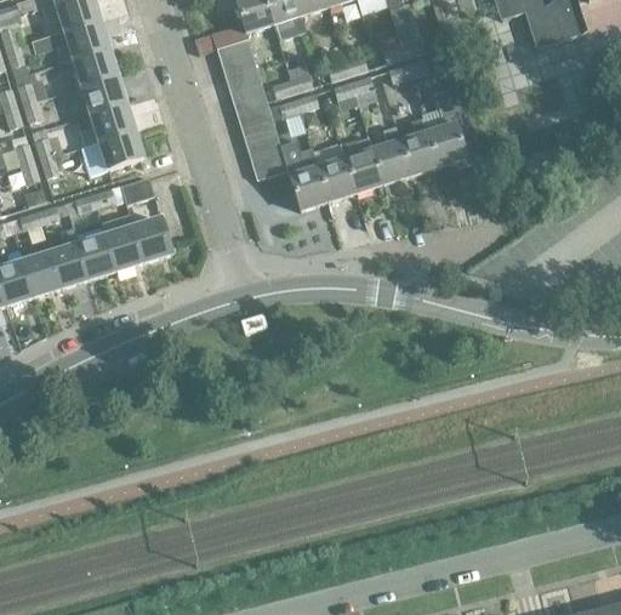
[(64,32),(100,21),(92,0),(20,0),(0,6),(0,30),(13,27),(15,27),(15,23),(21,22),(20,15),(41,7),(46,21),(60,17),(64,32)]
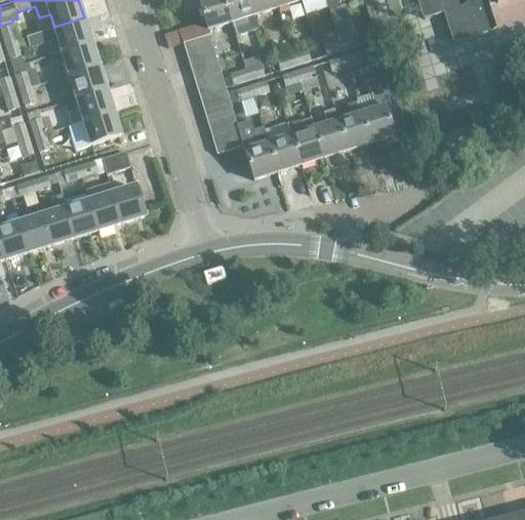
[(84,14),(108,6),(106,0),(79,0),(84,14)]
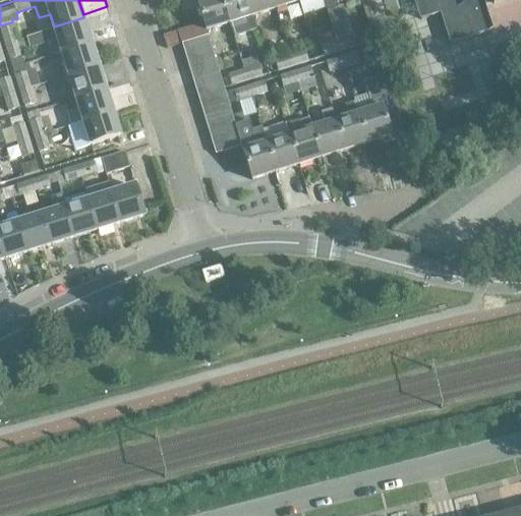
[(233,30),(223,0),(197,0),(206,27),(209,26),(212,37),(233,30)]
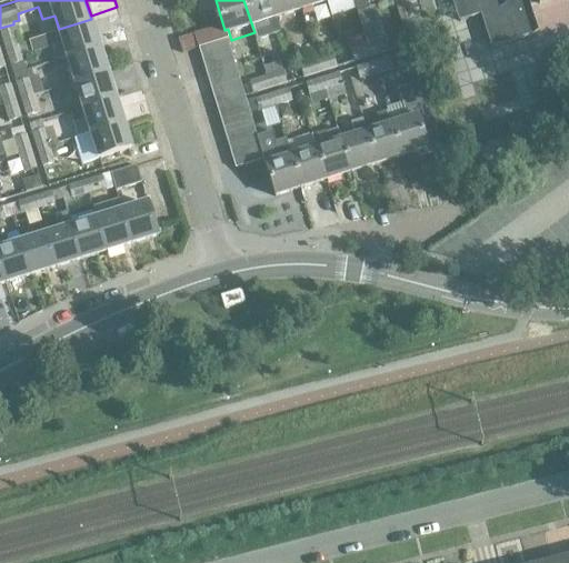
[(276,14),(271,0),(243,0),(255,32),(266,29),(262,18),(276,14)]
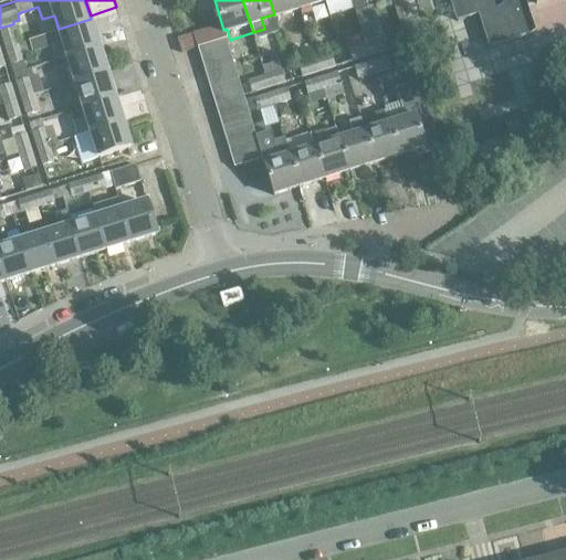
[(300,7),(297,0),(270,0),(274,14),(300,7)]
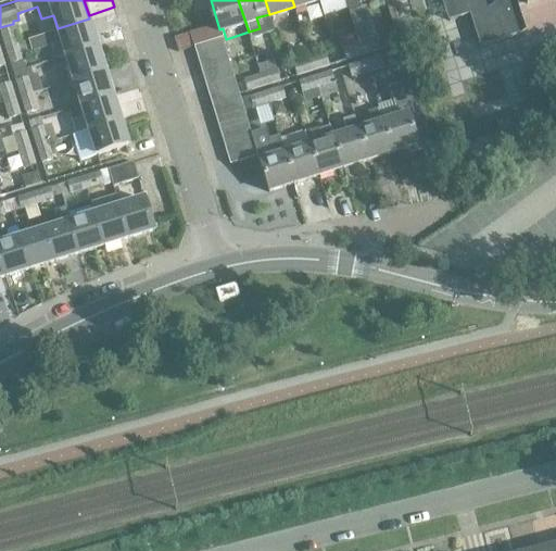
[(345,0),(349,9),(359,4),(358,0),(345,0)]
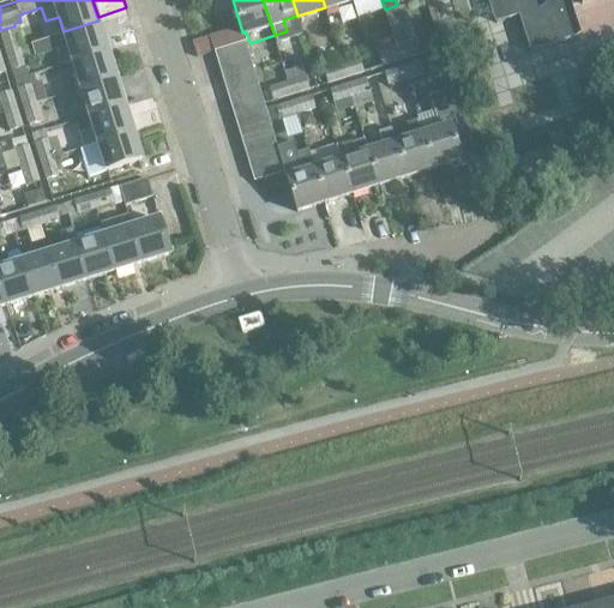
[(493,0),(499,17),(522,10),(534,46),(583,30),(573,0),(493,0)]
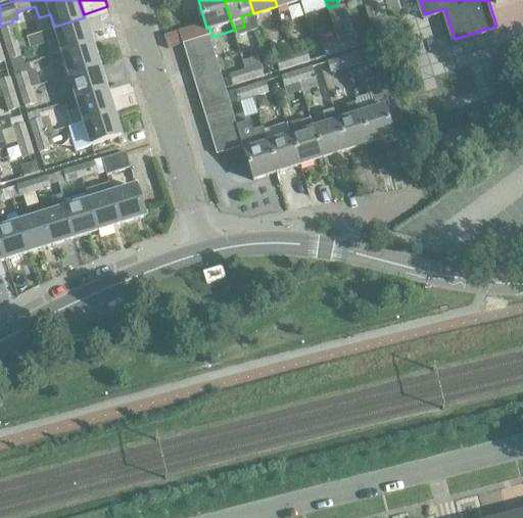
[(84,17),(54,27),(27,35),(30,46),(58,37),(61,49),(91,40),(84,17)]
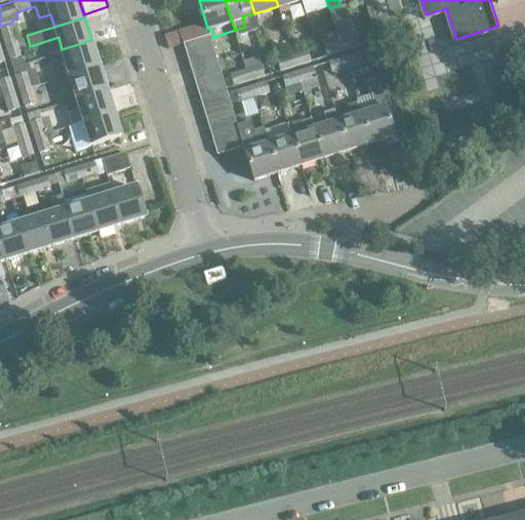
[(0,27),(5,42),(16,38),(11,23),(0,26),(0,27)]
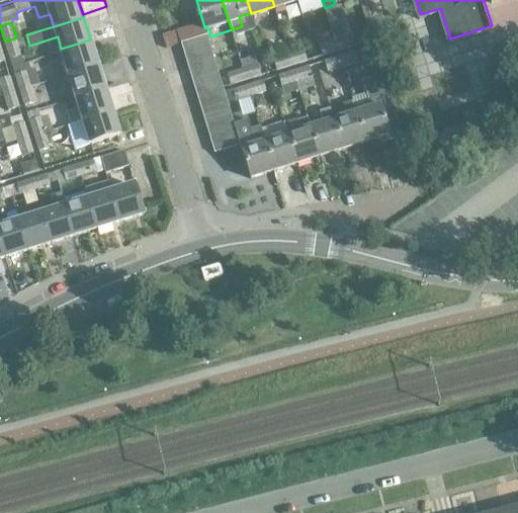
[(184,53),(208,45),(203,31),(179,39),(184,53)]
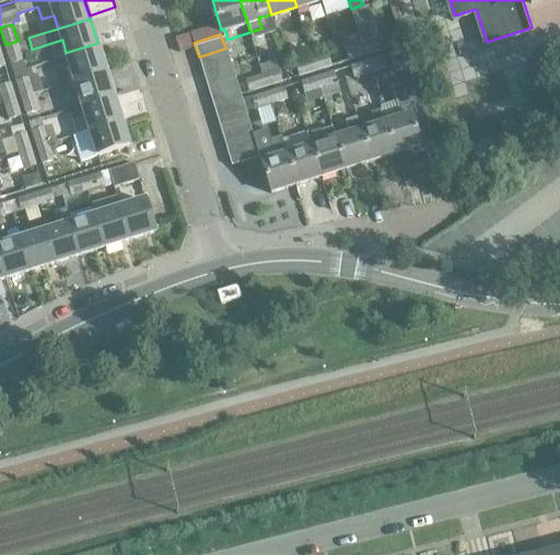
[(376,34),(361,39),(364,53),(381,47),(376,34)]
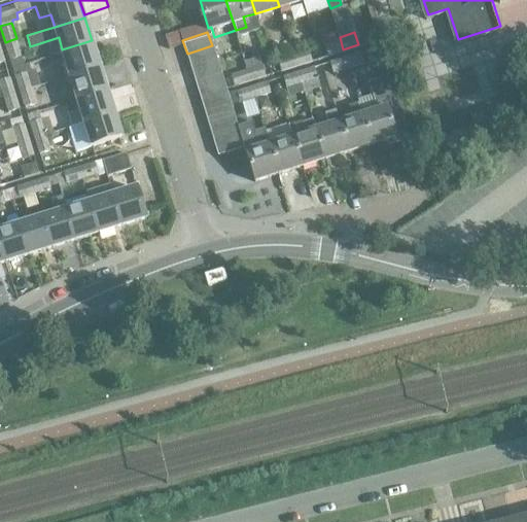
[(327,55),(343,49),(340,37),(323,42),(327,55)]
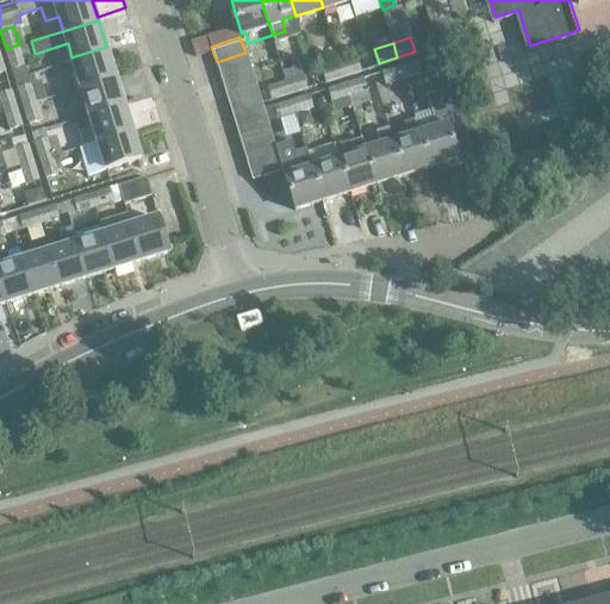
[(19,44),(6,49),(11,67),(24,63),(19,44)]
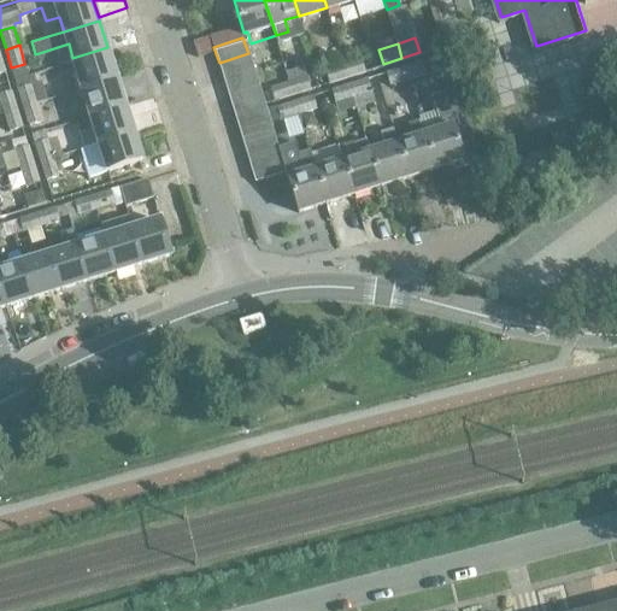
[(107,47),(72,58),(81,86),(116,75),(107,47)]
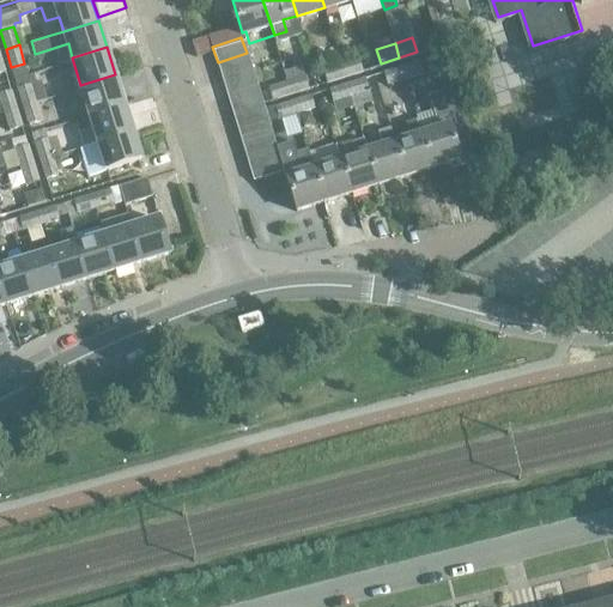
[(247,53),(218,62),(222,77),(250,67),(247,53)]
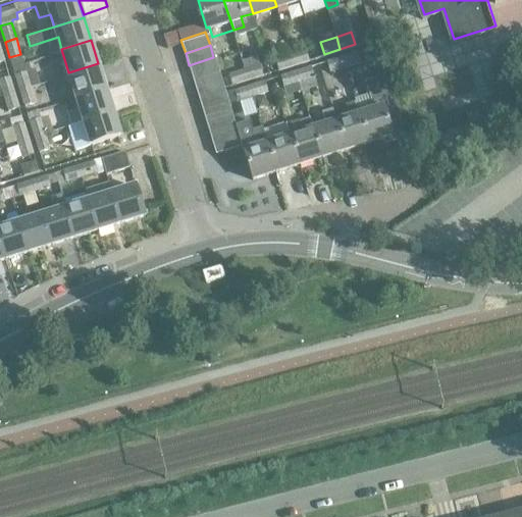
[(305,46),(291,51),(294,63),(309,58),(305,46)]
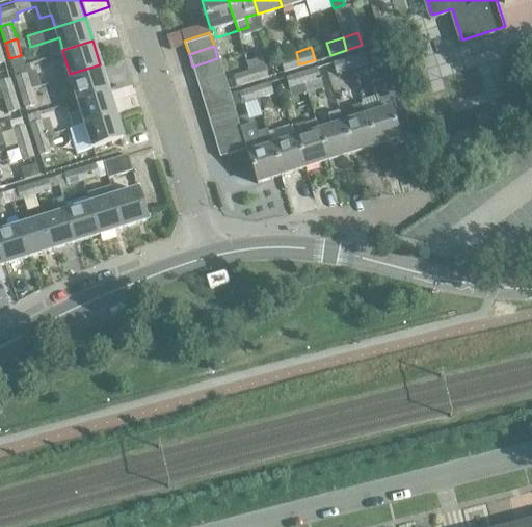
[(519,47),(510,50),(515,69),(525,66),(519,47)]
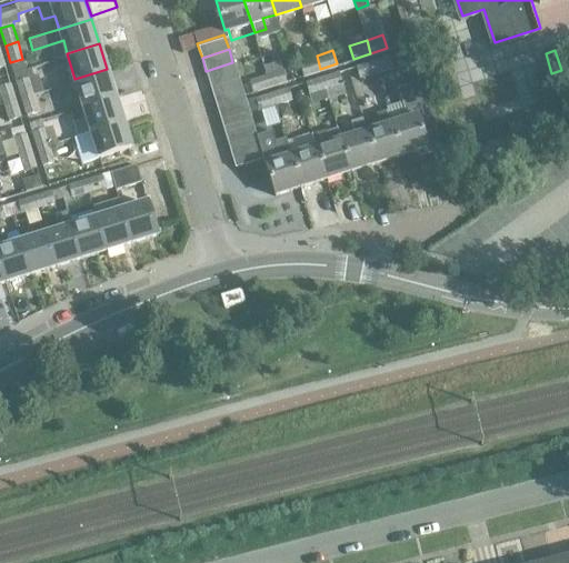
[(388,53),(371,58),(375,70),(392,64),(388,53)]
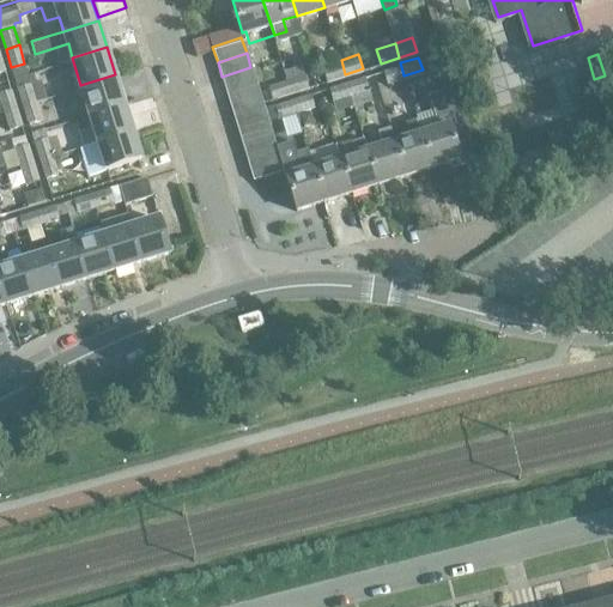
[(327,80),(345,74),(341,60),(322,66),(327,80)]
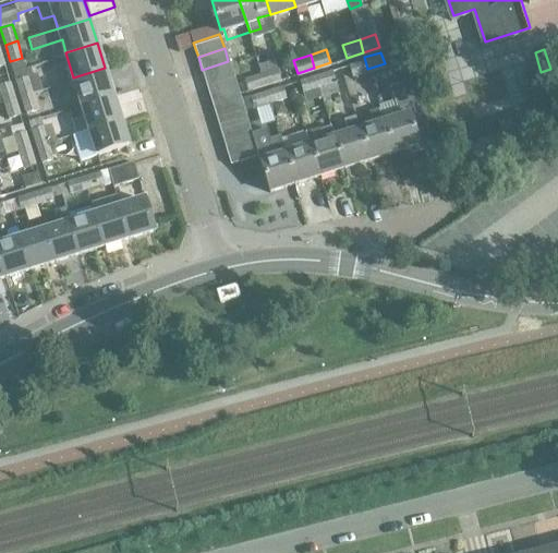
[(352,74),(367,69),(364,57),(349,62),(352,74)]
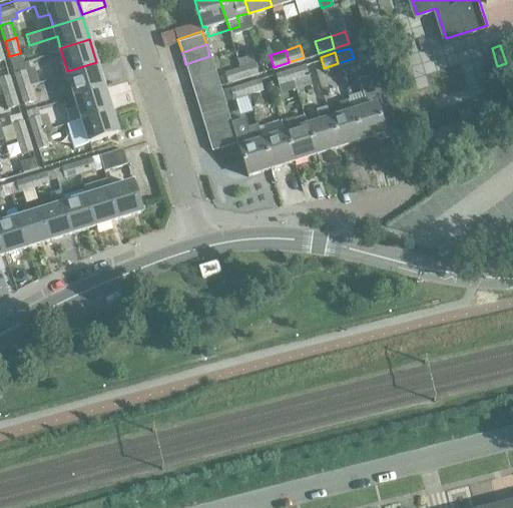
[(209,56),(185,64),(189,76),(213,68),(212,64),(209,56)]
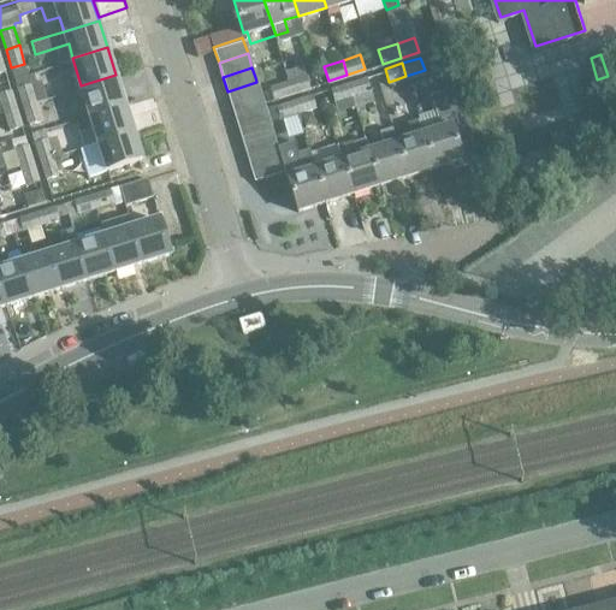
[(306,72),(289,78),(292,92),(311,87),(309,84),(306,72)]
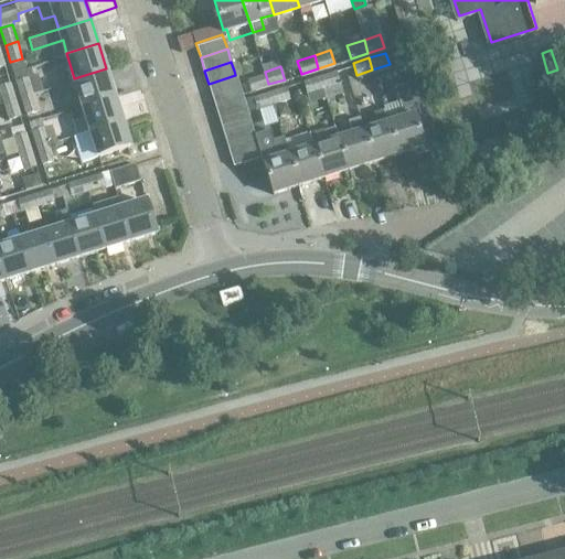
[(82,103),(114,93),(106,68),(74,78),(82,103)]
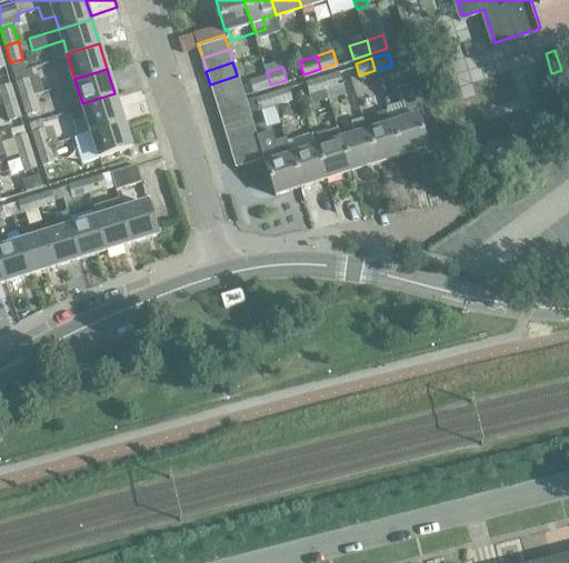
[(321,73),(326,87),(329,96),(345,91),(341,81),(342,81),(338,69),(321,73)]
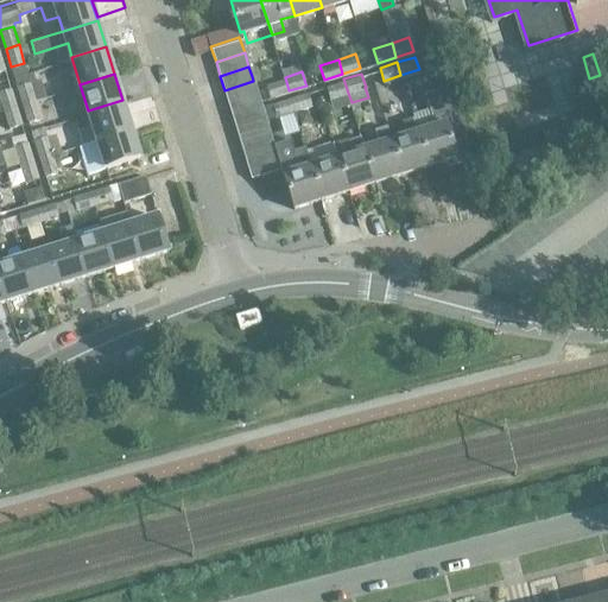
[(271,96),(289,90),(285,77),(279,78),(267,83),(271,96)]
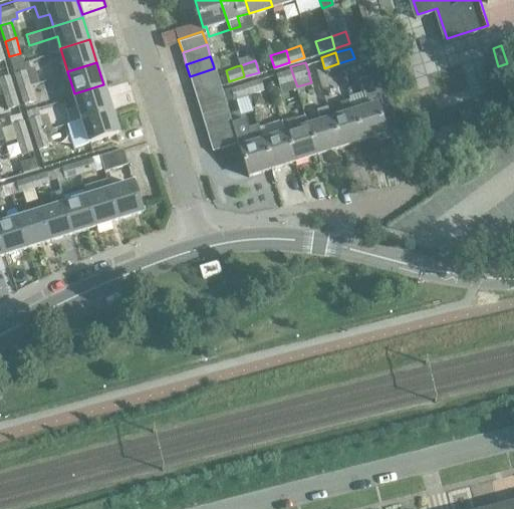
[(294,78),(290,66),(276,71),(280,82),(294,78)]
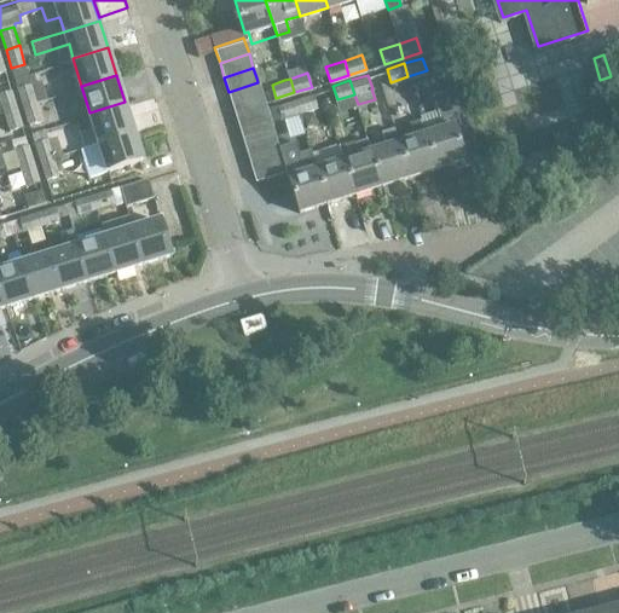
[(23,104),(36,99),(30,81),(17,85),(23,104)]
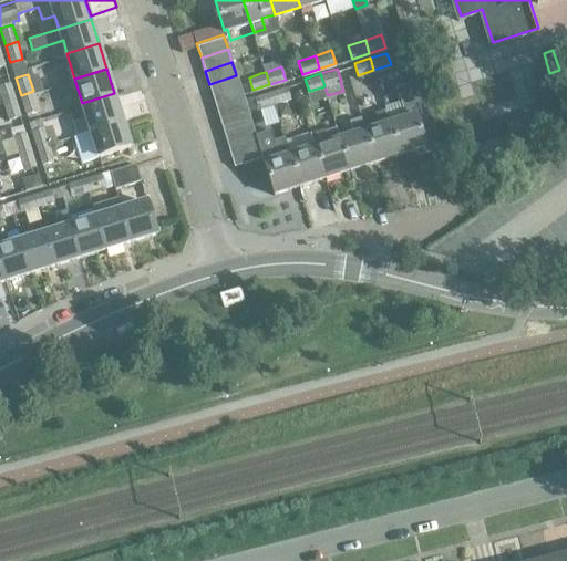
[(236,75),(209,84),(214,96),(240,89),(236,75)]
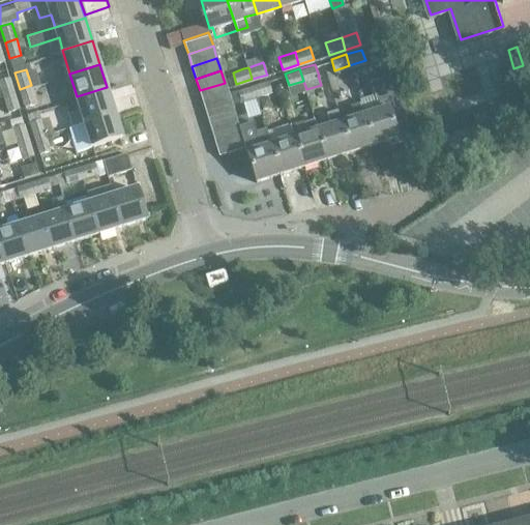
[(364,113),(374,142),(398,135),(392,116),(404,112),(391,73),(371,80),(375,93),(359,97),(360,100),(359,100),(363,113),(364,113)]
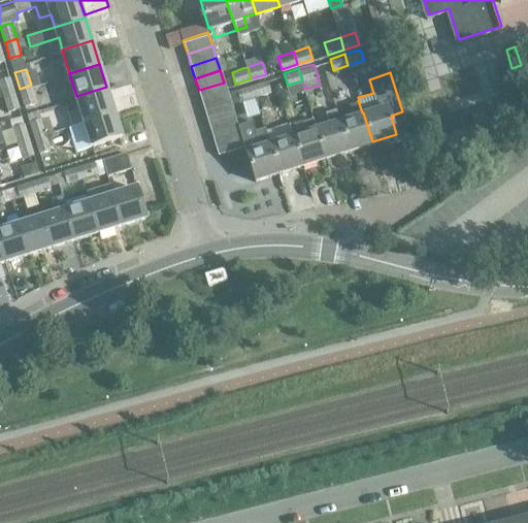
[(0,76),(0,84),(3,94),(14,90),(9,74),(0,76)]
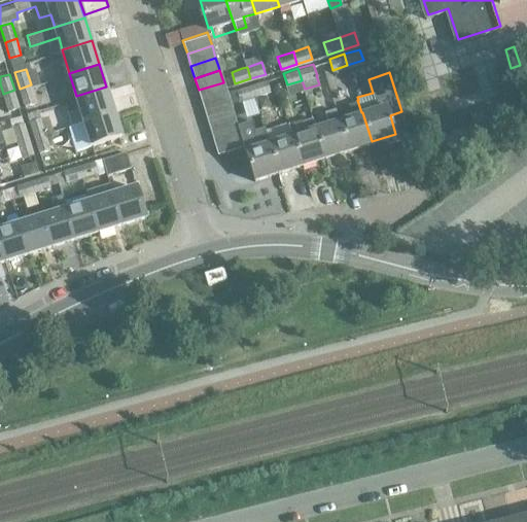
[(251,83),(254,95),(270,90),(267,78),(251,83)]
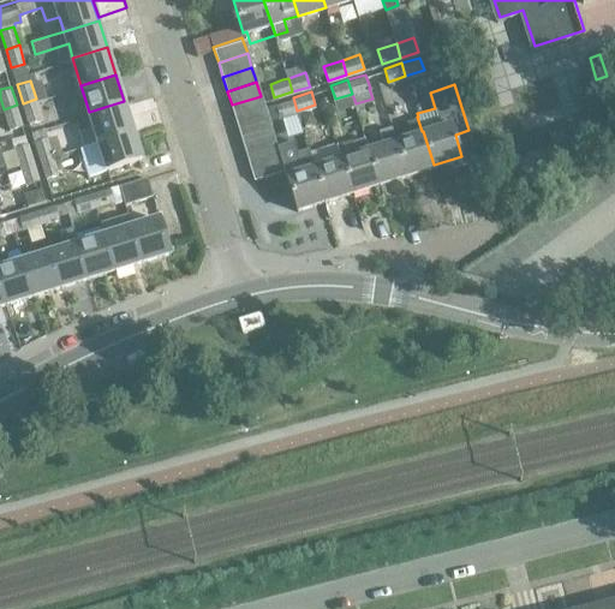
[(261,96),(232,105),(236,119),(264,109),(263,107),(262,101),(261,96)]
